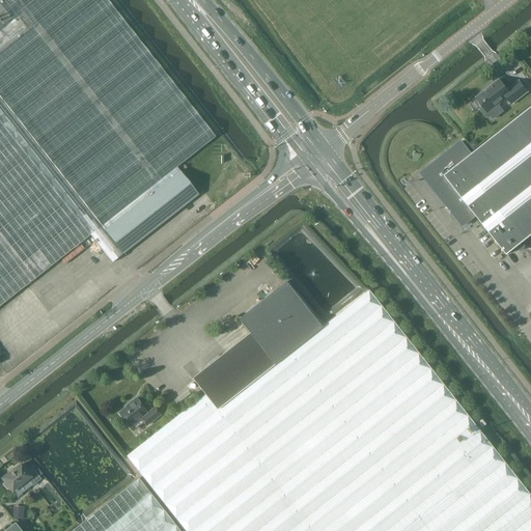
[(0,0),(0,306),(90,235),(112,262),(123,254),(105,230),(179,171),(177,167),(216,137),(107,0),(0,0)]
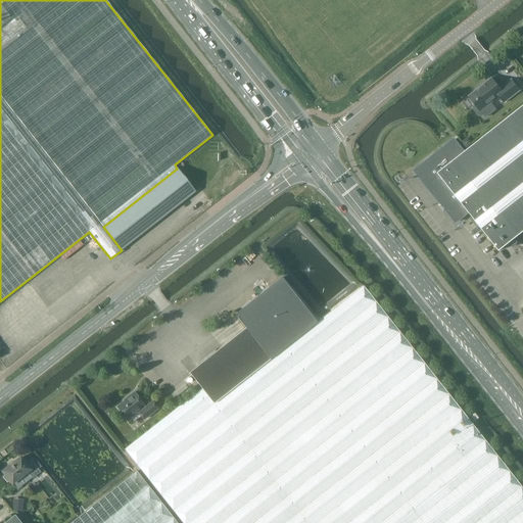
[(469,96),(476,105),(474,106),(474,108),(474,109),(479,115),(480,116),(481,115),(483,114),(485,117),(495,109),(490,103),(500,96),(505,102),(520,91),(512,80),(501,89),(492,79),(469,96)]
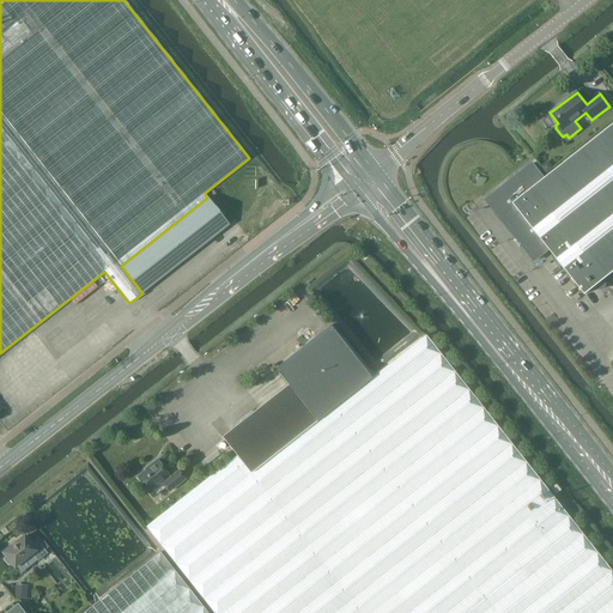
[(586,295),(612,272),(612,123),(545,178),(533,164),(486,200),(534,261),(550,249),(586,295)]
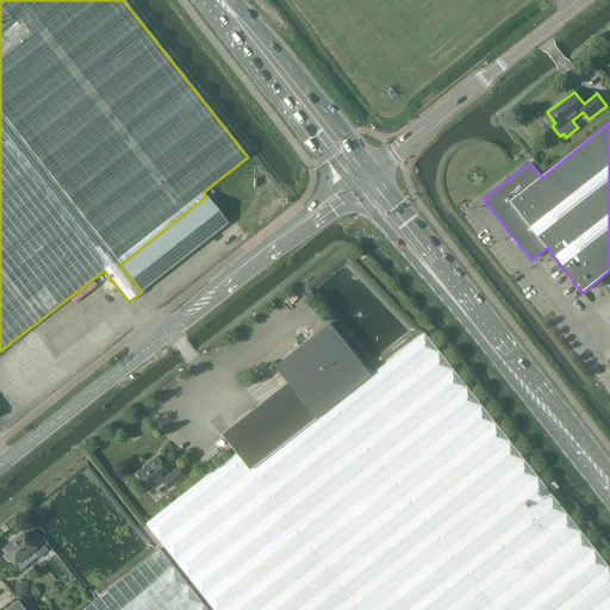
[(142,292),(228,224),(206,197),(120,265),(142,292)]
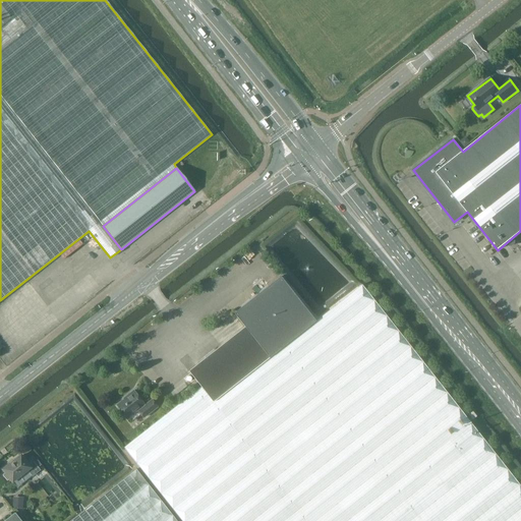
[(188,371),(200,387),(213,402),(315,321),(281,277),(234,313),(244,327),(188,371)]
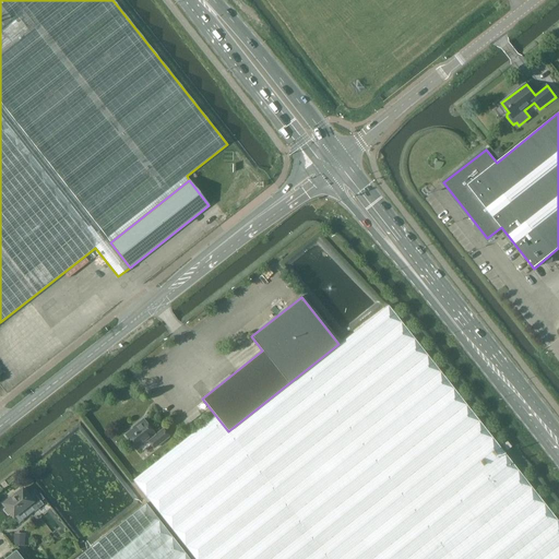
[(558,558),(558,522),(388,306),(339,344),(228,431),(215,415),(133,480),(194,558),(558,558)]
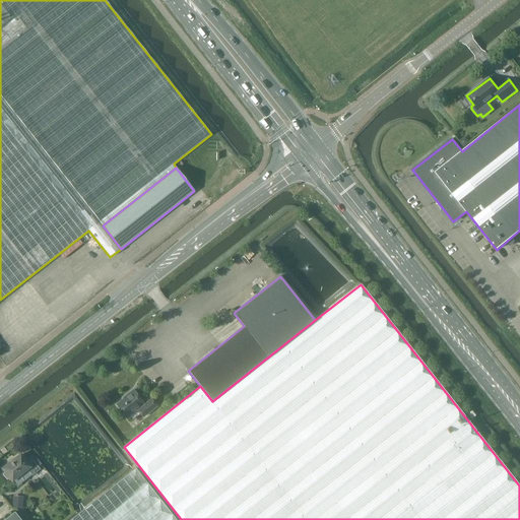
[(116,404),(126,417),(137,409),(143,417),(156,406),(151,399),(144,405),(143,404),(144,403),(133,390),(127,395),(127,396),(116,404)]
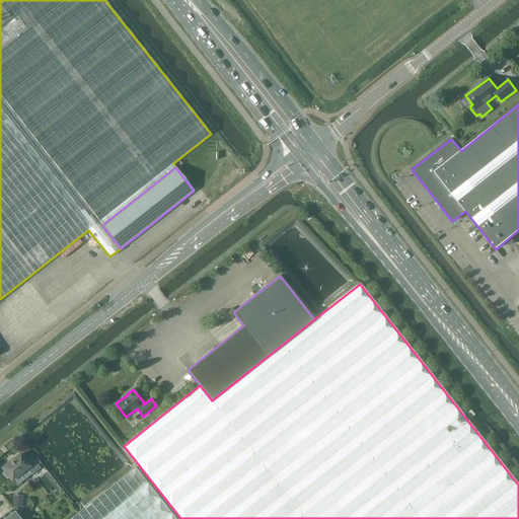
[(12,480),(27,468),(29,466),(34,472),(40,468),(32,458),(27,462),(20,454),(3,468),(5,471),(2,473),(7,479),(10,477),(12,480)]
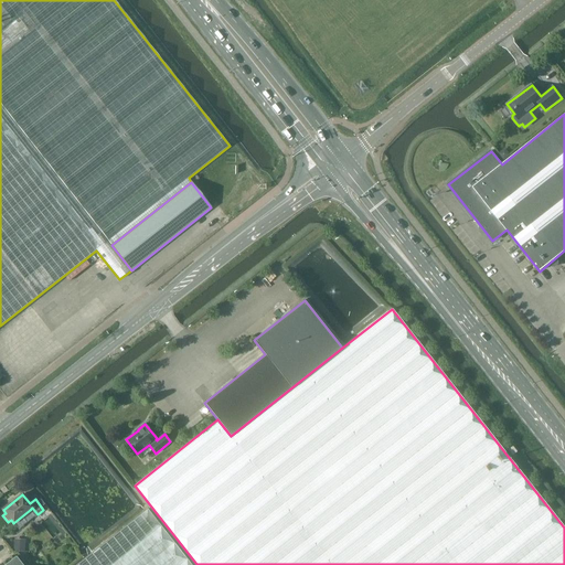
[(191,564),(148,509),(75,564),(191,564)]
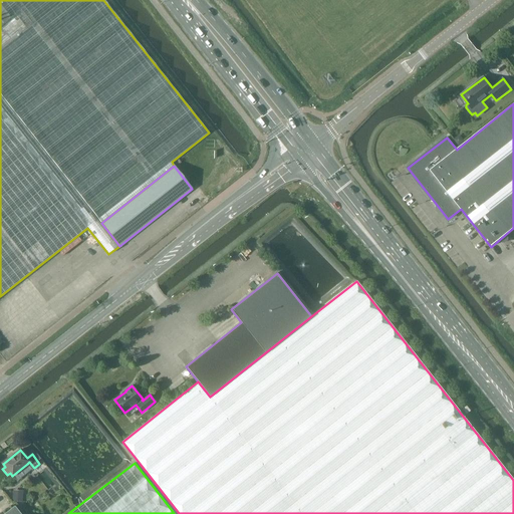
[(12,489),(11,499),(19,500),(20,490),(12,489)]
